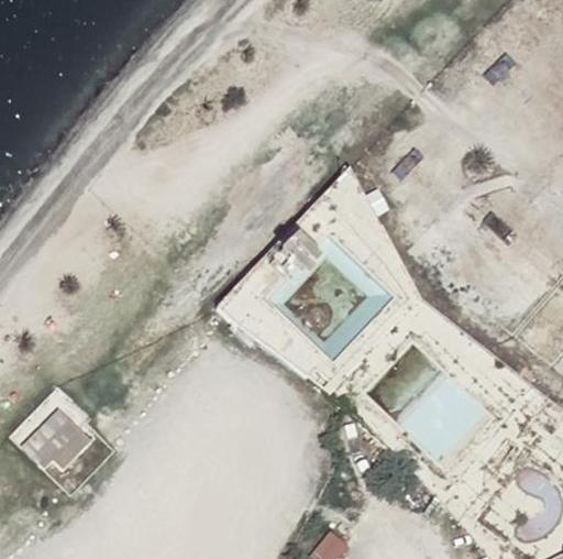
[(323,395),(419,294),(349,165),(214,307),(223,315),(323,395)]
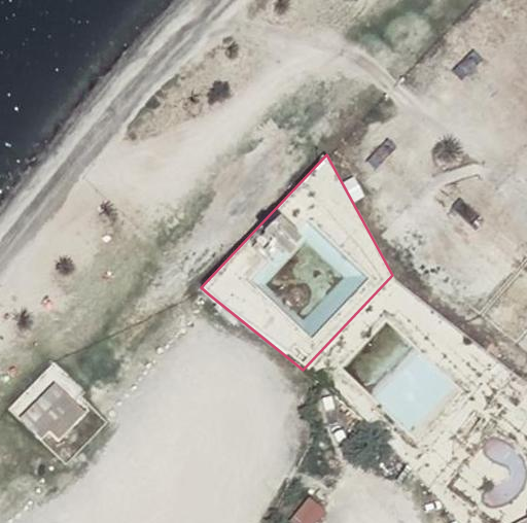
[(303,370),(316,381),(330,392),(332,394),(376,434),(405,464),(431,495),(453,521),(455,522),(504,522),(524,513),(526,509),(526,381),(392,275),(303,370)]
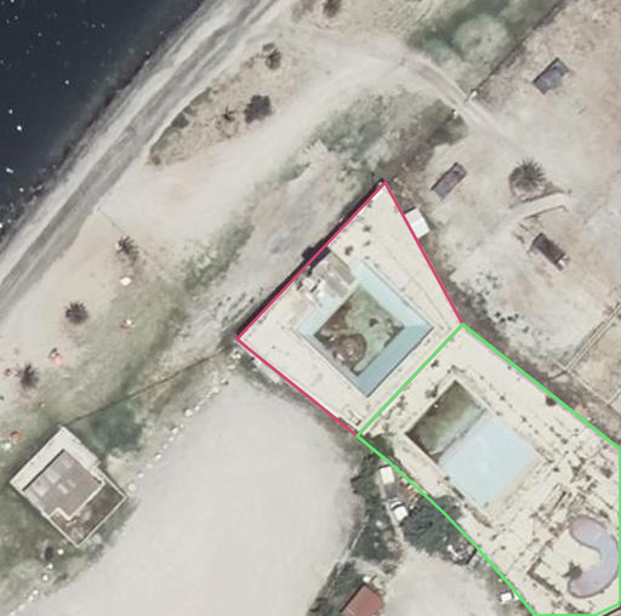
[(61,449),(22,490),(47,513),(56,503),(69,515),(98,485),(61,449)]
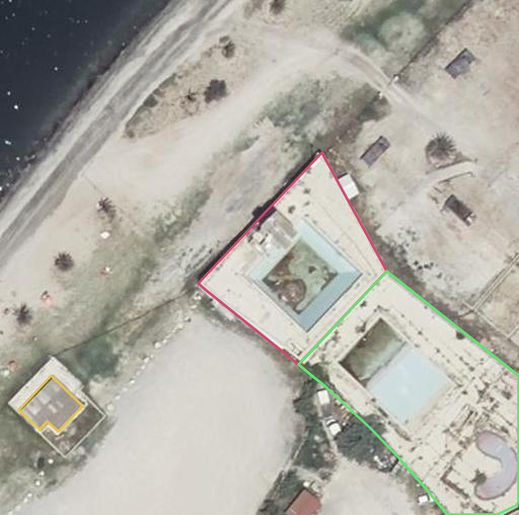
[(309,486),(292,508),(300,514),(310,514),(324,498),(309,486)]
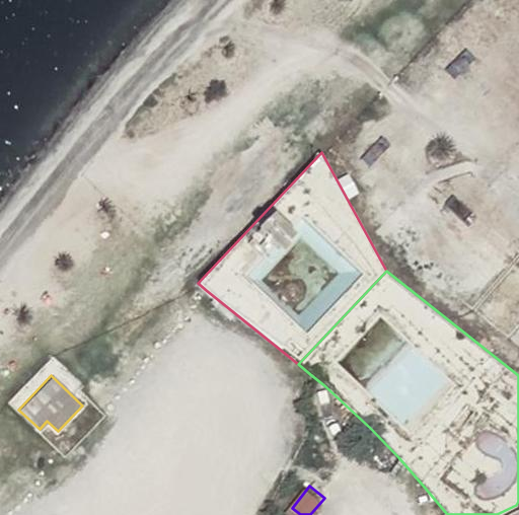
[(518,514),(518,507),(516,505),(497,514),(518,514)]
